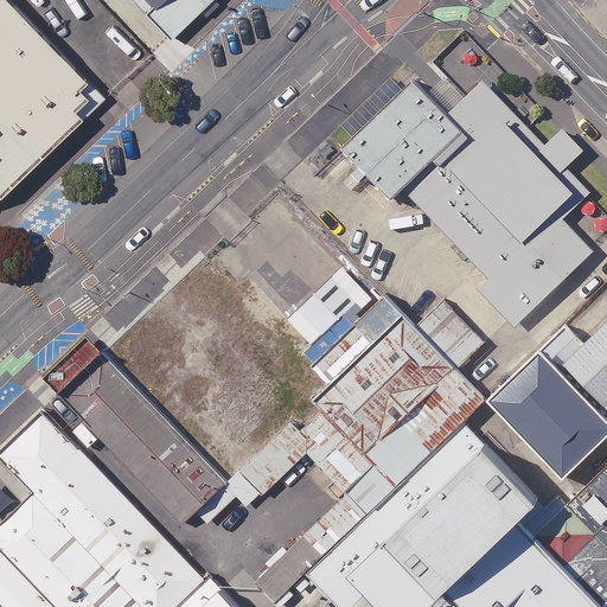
[(0,0),(0,197),(132,75),(61,0),(0,0)]
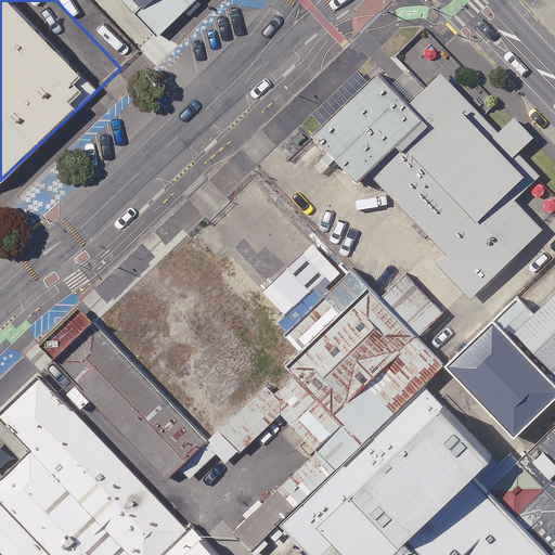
[(105,0),(145,41),(189,0),(105,0)]
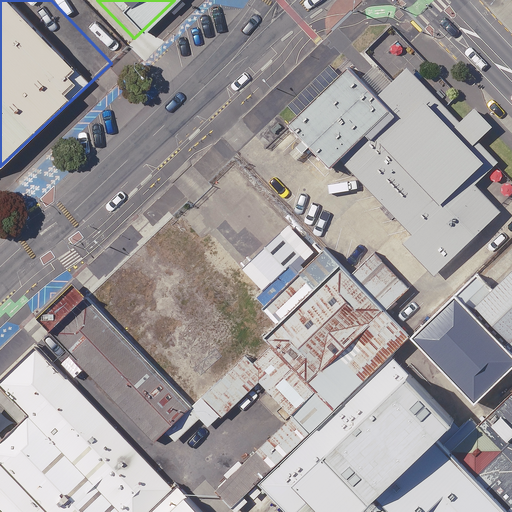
[(387,252),(415,281),(463,237),(431,204),(459,178),(384,99),(362,121),(321,77),(261,133),(306,181),(323,165),(396,243),(387,252)]
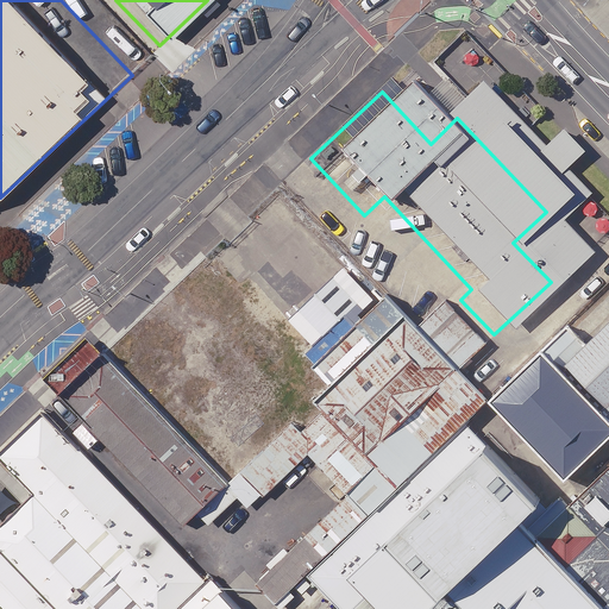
[(293,413),(275,394),(176,290),(131,333),(248,456),(293,413)]
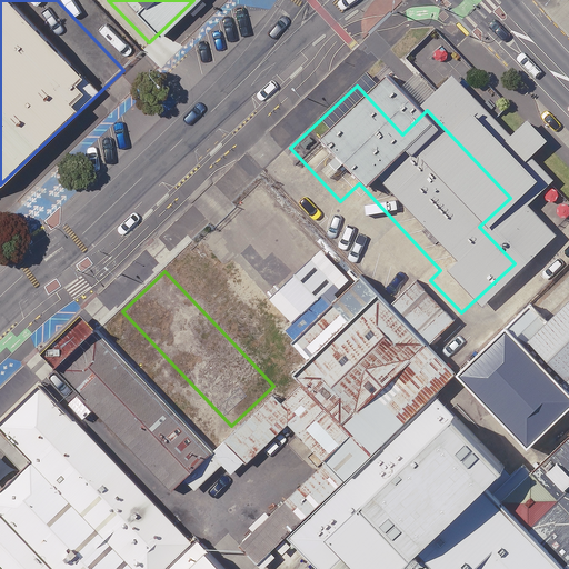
[(531,306),(455,380),(527,455),(568,412),(568,303),(549,323),(531,306)]
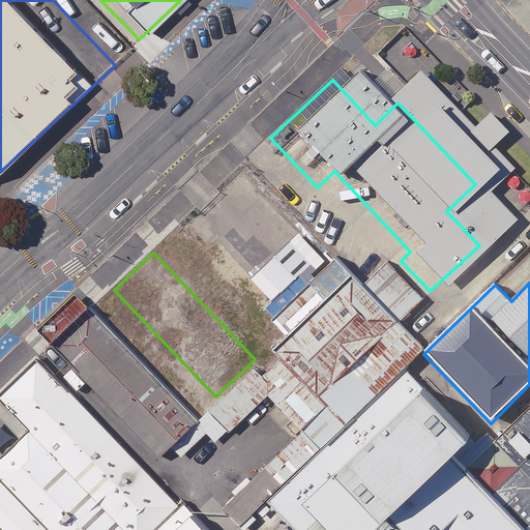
[(176,433),(215,396),(114,290),(111,287),(72,323),(176,433)]
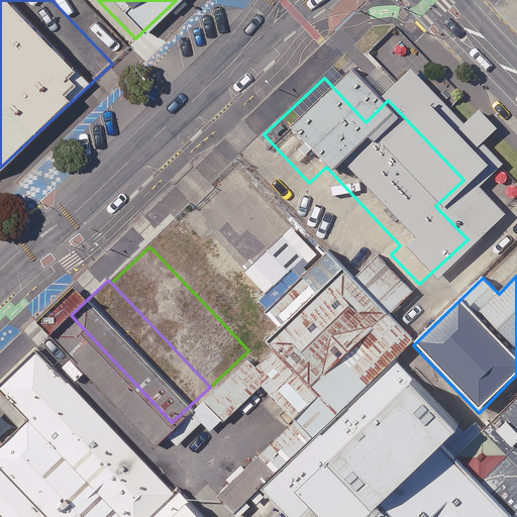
[(393,358),(388,339),(320,282),(298,304),(283,288),(233,334),(248,350),(320,426),(393,358)]
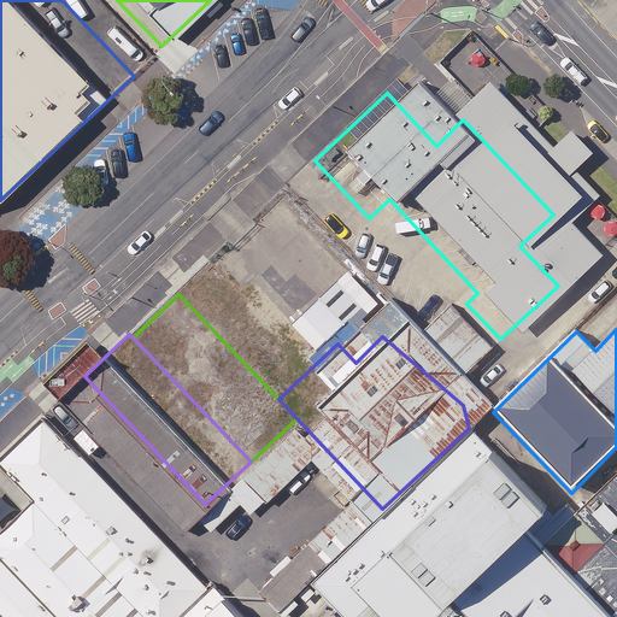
[(160,546),(205,504),(83,375),(39,416),(160,546)]
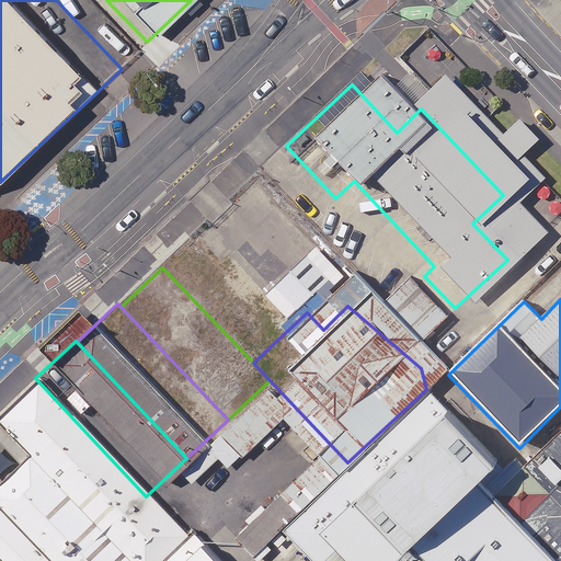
[(181,560),(22,391),(0,412),(0,458),(96,560),(181,560)]
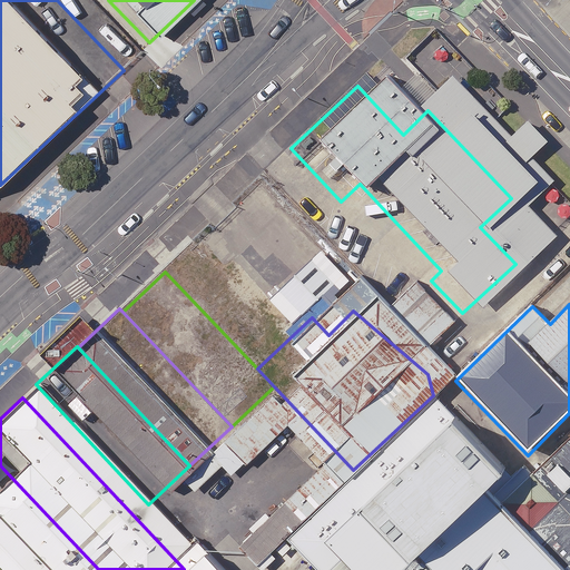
[(501,482),(505,467),(436,399),(269,557),(284,569),(291,569),(304,559),(313,569),(562,569),(489,494),(501,482)]
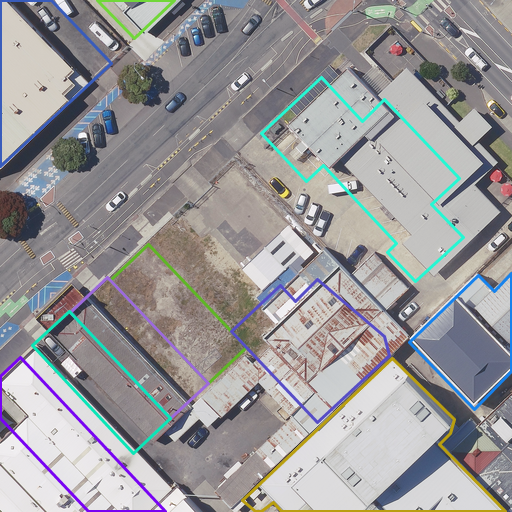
[(511,511),(511,391),(477,426),(471,419),(462,428),(454,419),(450,433),(439,444),(505,511),(511,511)]
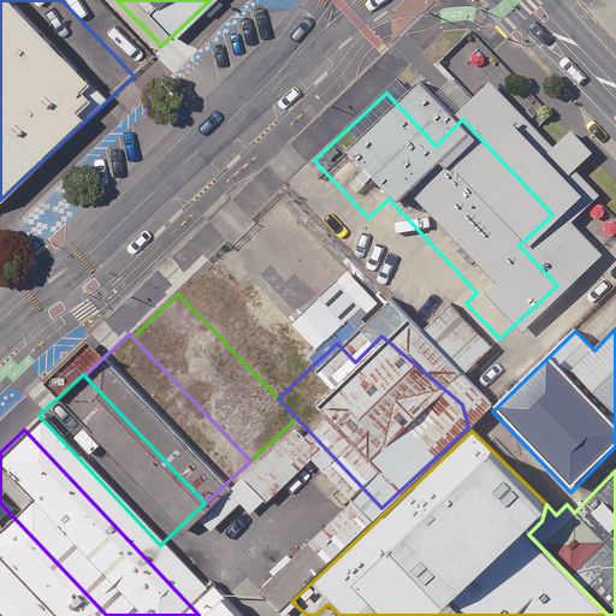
[(106,615),(11,515),(0,523),(0,615),(106,615)]
